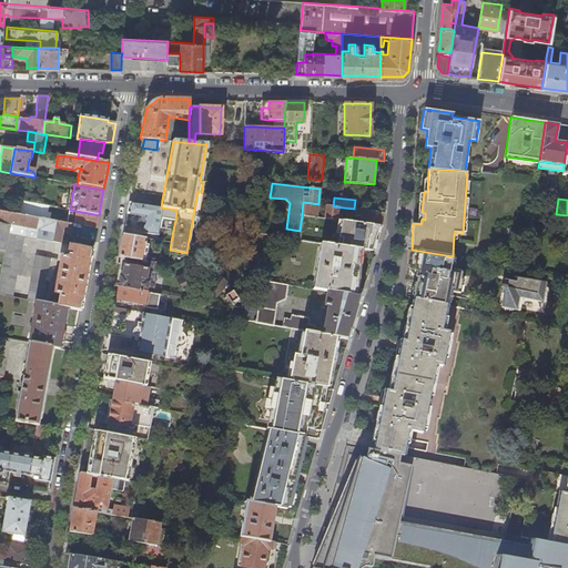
[(320,204),(318,204),(303,202),(302,215),(318,217),(320,204)]
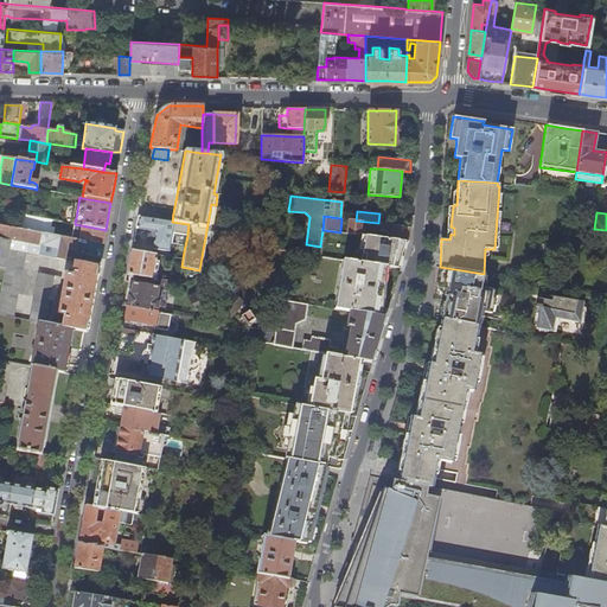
[(172,222),(138,217),(135,228),(151,231),(155,231),(154,238),(152,248),(168,250),(167,256),(183,259),(184,251),(168,249),(172,234),(187,235),(189,224),(172,222)]
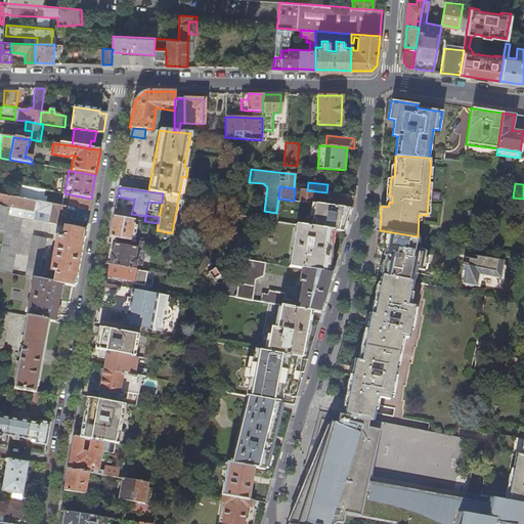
[(328,199),(329,192),(326,192),(307,190),(301,189),(299,202),(311,203),(312,197),(328,199)]
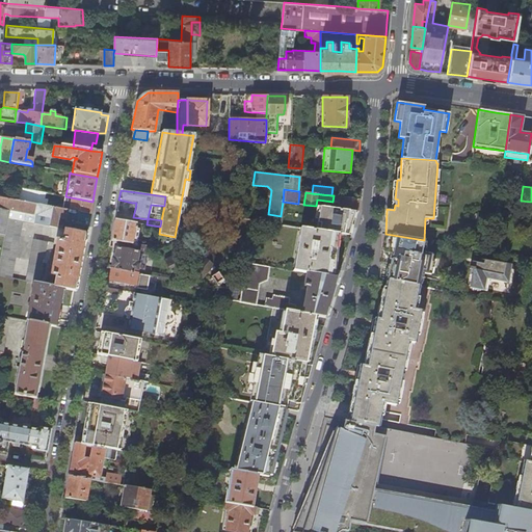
[(355,211),(357,212),(358,205),(358,200),(334,195),(333,202),(338,203),(337,209),(355,211)]
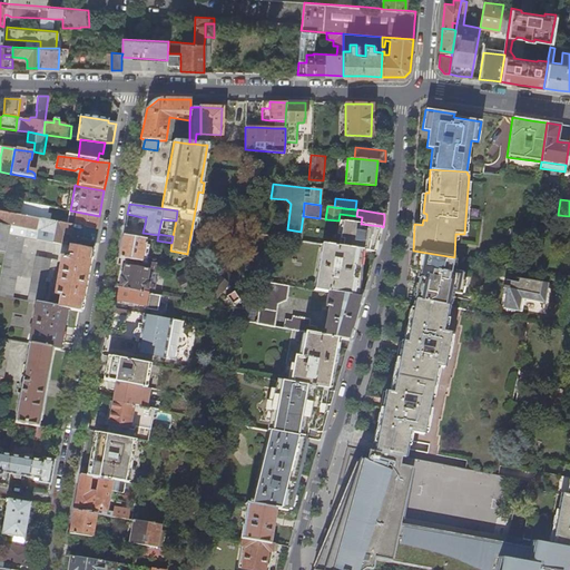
[(0,251),(5,252),(9,234),(23,237),(51,243),(56,223),(45,220),(6,212),(2,212),(0,210),(0,251)]
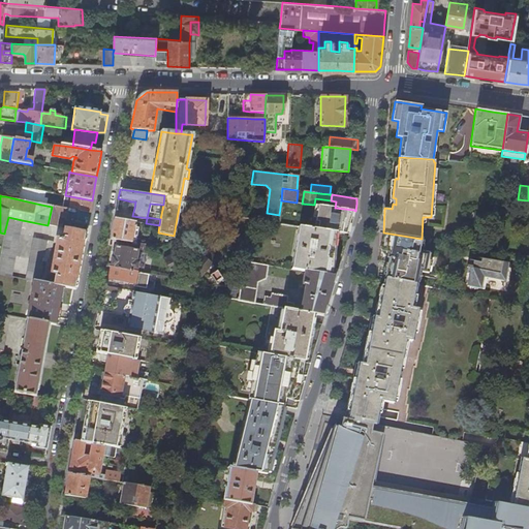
[(60,208),(90,214),(91,207),(92,200),(70,196),(65,195),(63,195),(60,208)]
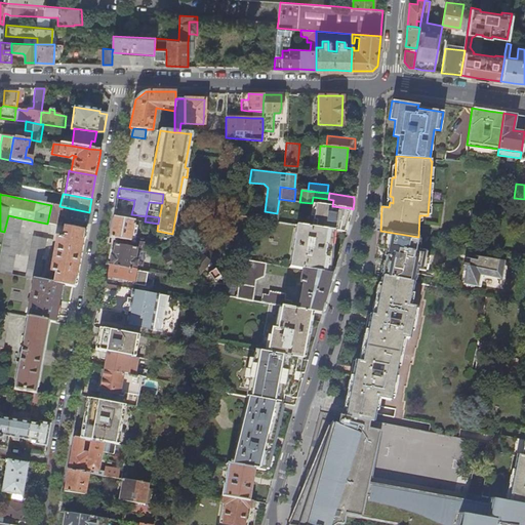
[(502,198),(492,197),(489,215),(499,216),(502,198)]
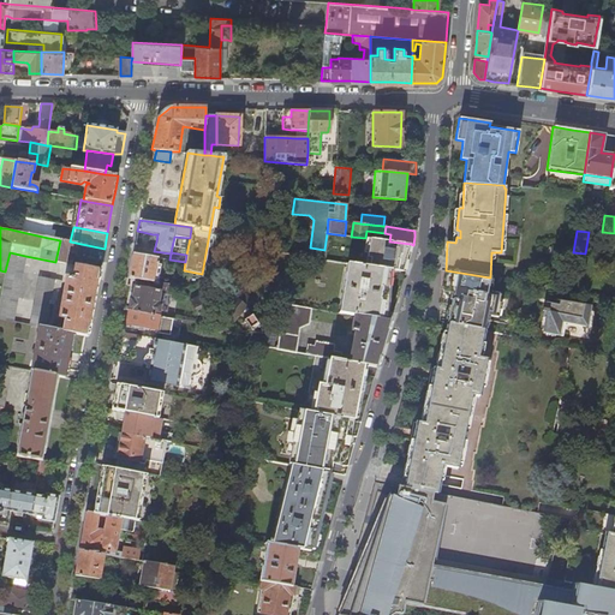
[(402,272),(411,244),(389,242),(384,240),(369,239),(366,257),(370,257),(369,267),(387,269),(402,272)]
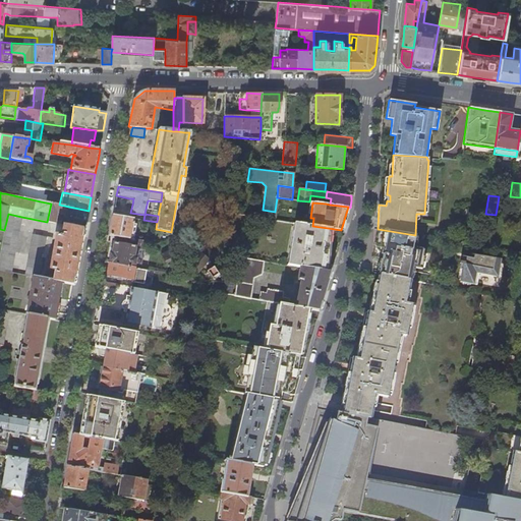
[(64,217),(87,222),(89,211),(59,205),(51,204),(47,222),(55,224),(57,213),(62,214),(64,217)]
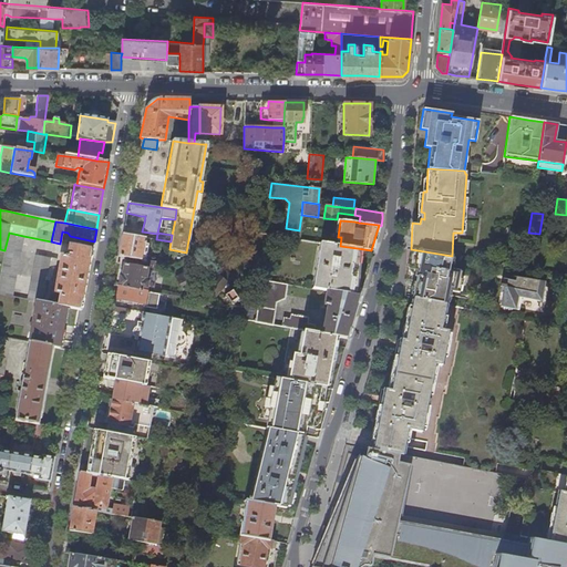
[(0,275),(0,294),(11,296),(23,236),(9,233),(4,250),(0,275)]
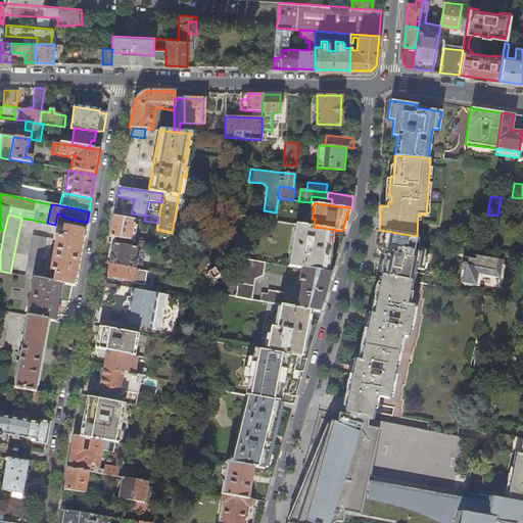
[(216,220),(216,223),(218,224),(221,223),(224,219),(223,216),(221,215),(218,215),(216,220)]
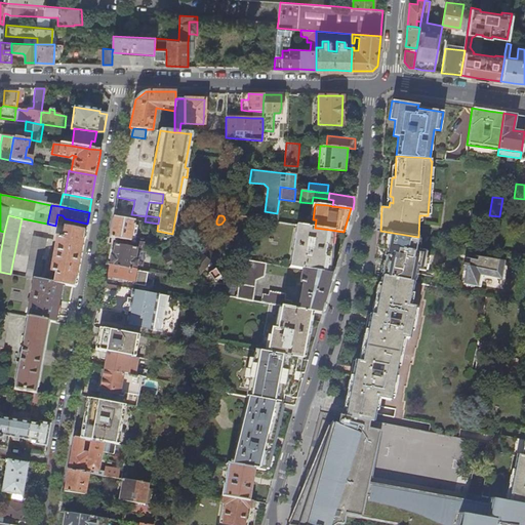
[(112,227),(110,237),(133,241),(136,227),(133,226),(134,219),(114,216),(112,227)]
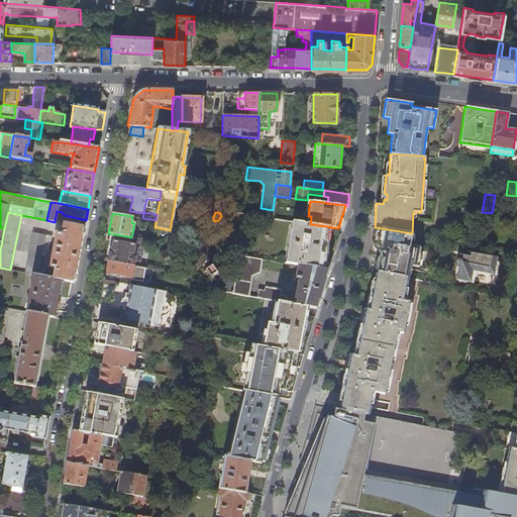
[(297,265),(321,269),(324,252),(322,252),(324,241),(323,241),(325,226),(310,224),(292,221),(285,263),(297,265)]
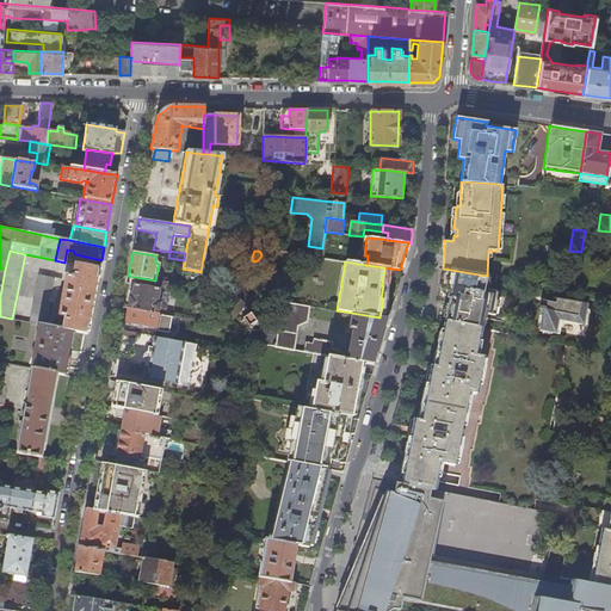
[(84,333),(87,334),(93,301),(99,270),(74,264),(72,277),(66,276),(62,294),(65,294),(63,300),(62,298),(59,315),(65,316),(62,329),(72,331),(84,333)]
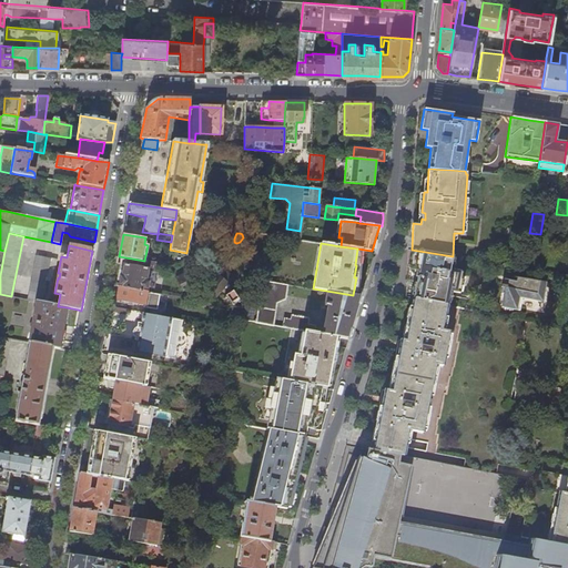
[(416,283),(414,298),(445,305),(448,291),(452,292),(455,291),(459,272),(449,270),(453,256),(412,250),(408,265),(406,272),(406,281),(416,283)]
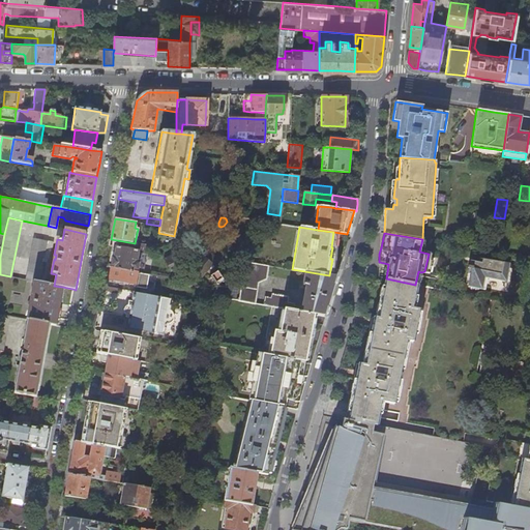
[(26,280),(33,282),(38,283),(39,278),(42,261),(48,262),(50,252),(51,253),(53,242),(34,238),(26,280)]
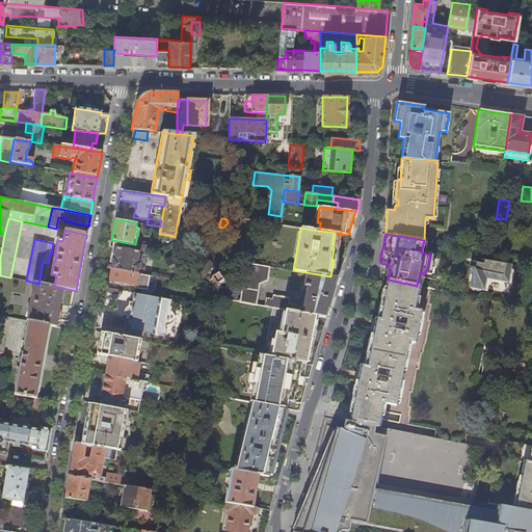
[(113,257),(111,268),(137,272),(139,260),(137,259),(137,254),(150,257),(152,247),(138,244),(136,251),(130,250),(130,249),(123,248),(123,249),(116,248),(115,250),(114,258),(113,257)]
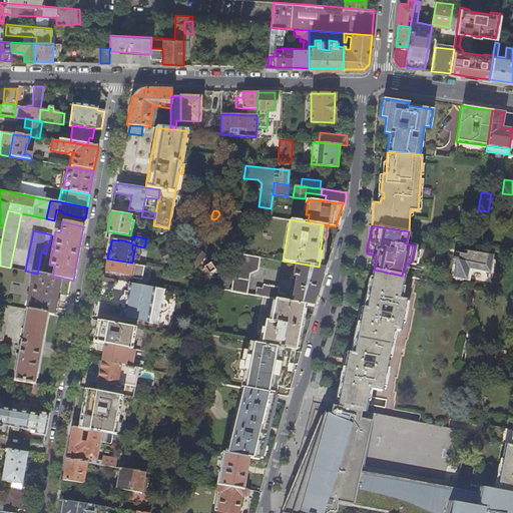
[(103,258),(107,259),(109,247),(110,248),(111,241),(106,240),(103,258)]
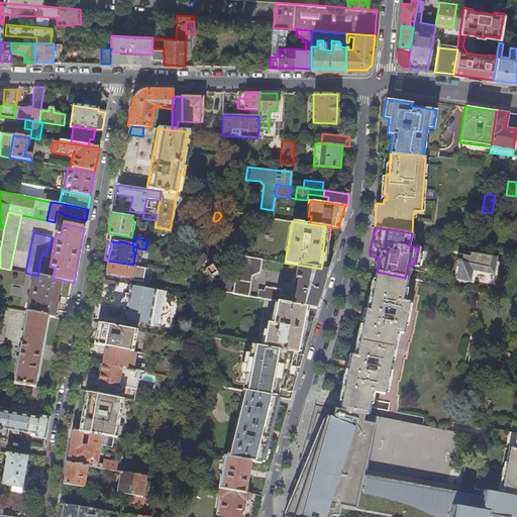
[(161,254),(167,265),(175,260),(170,249),(161,254)]
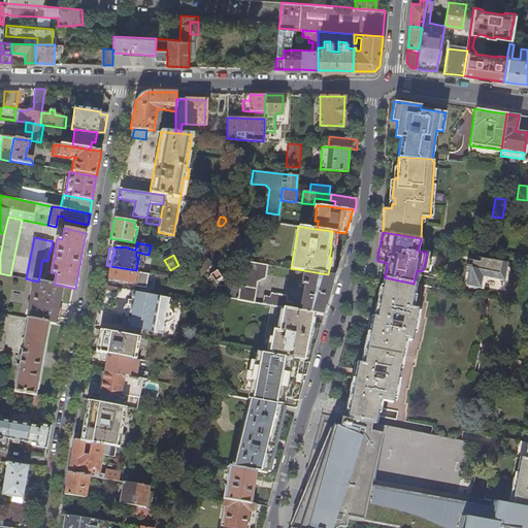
[(205,258),(202,255),(193,266),(192,266),(189,268),(194,272),(197,270),(202,274),(215,260),(208,255),(205,258)]
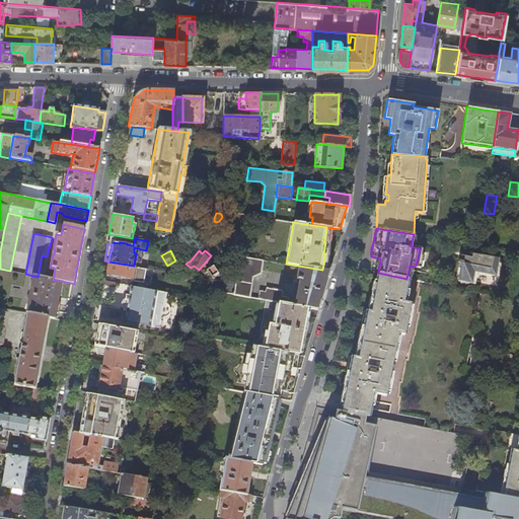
[(465,256),(460,255),(457,268),(460,269),(458,280),(474,283),(476,272),(495,275),(498,258),(465,252),(465,256)]
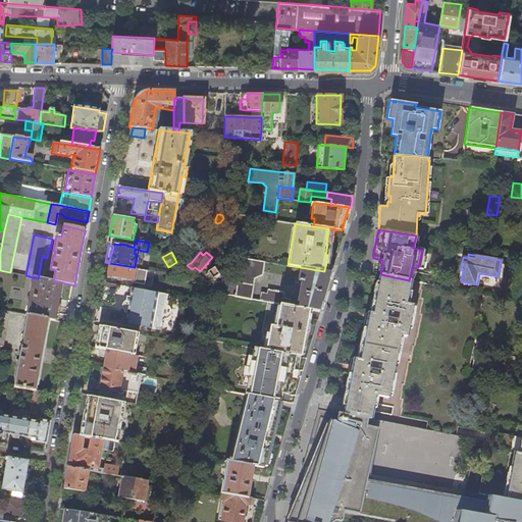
[(240,257),(236,296),(251,299),(254,278),(262,275),(265,262),(240,257)]
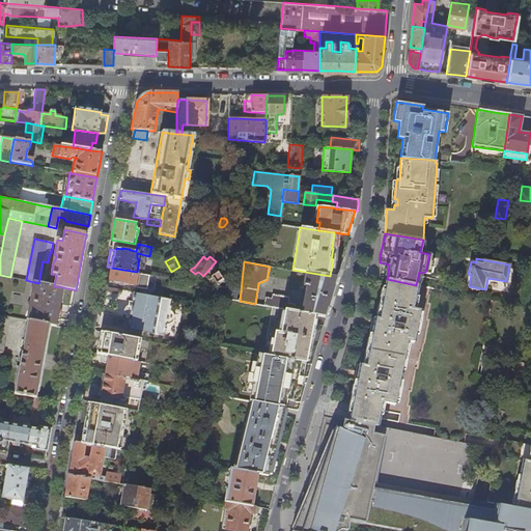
[(137,272),(111,268),(109,280),(134,284),(137,272)]
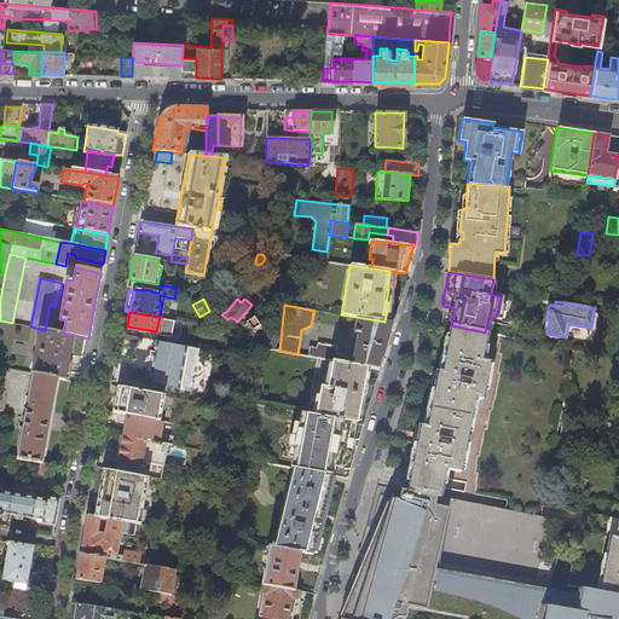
[(254,316),(244,322),(253,334),(266,325),(267,322),(267,320),(267,318),(266,317),(265,316),(262,314),(261,314),(260,314),(259,314),(254,317),(254,316)]
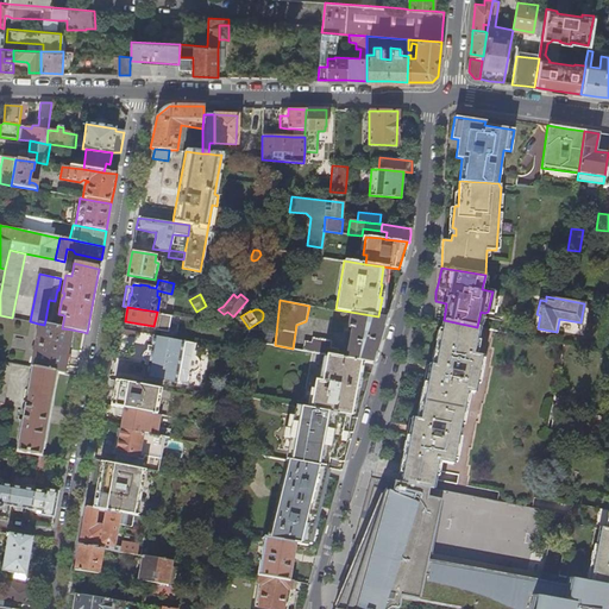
[(157,312),(154,326),(154,328),(165,331),(169,314),(157,312)]
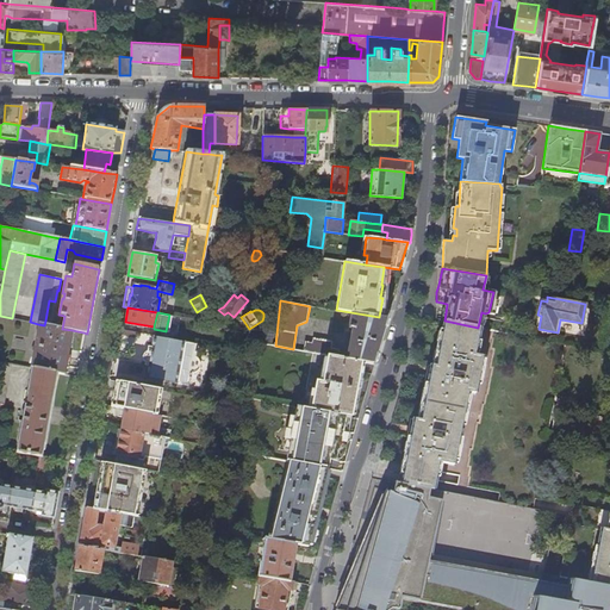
[(361,361),(374,363),(380,343),(387,319),(379,317),(350,312),(348,331),(352,331),(347,359),(361,361)]
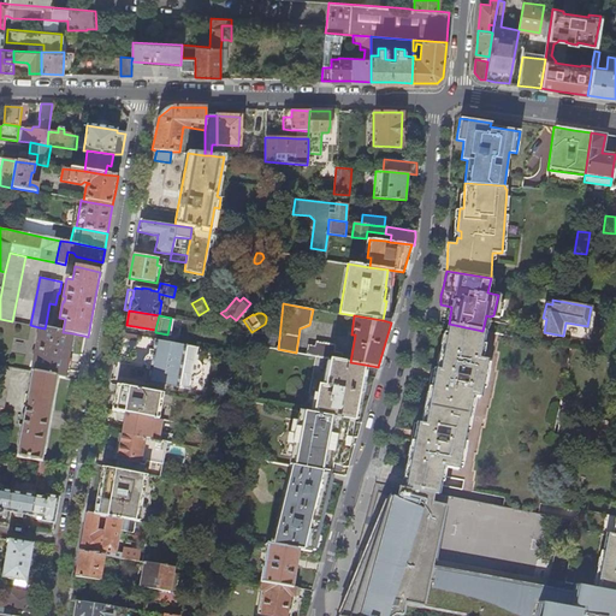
[(409,468),(406,489),(433,493),(437,493),(442,467),(456,469),(460,450),(458,450),(460,442),(462,443),(471,396),(478,397),(480,388),(478,388),(479,379),(483,379),(486,360),(478,359),(483,331),(449,324),(439,371),(434,369),(434,371),(432,381),(424,426),(419,424),(418,431),(414,443),(409,468)]
